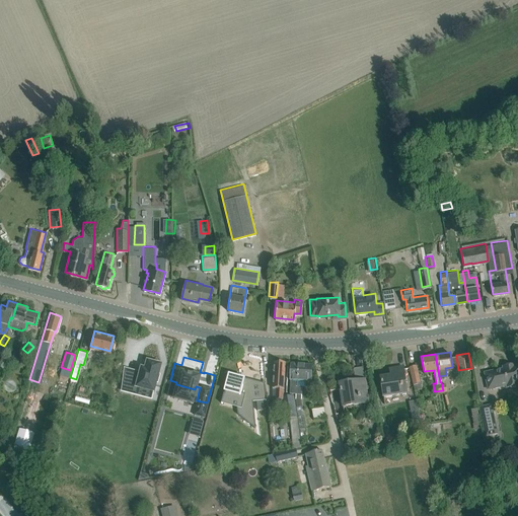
[(124,369),(122,386),(135,390),(137,385),(153,389),(155,380),(157,380),(159,372),(157,372),(160,363),(147,359),(145,367),(141,366),(139,373),(124,369)]
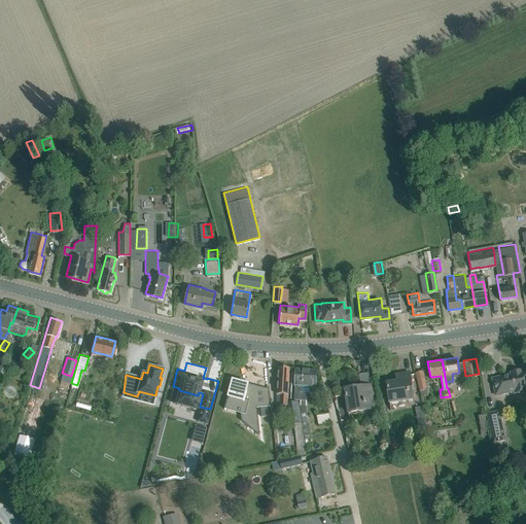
[(287,392),(288,367),(277,365),(276,403),(277,408),(286,409),(286,423),(292,422),(295,447),(304,446),(297,399),(286,398),(287,392)]
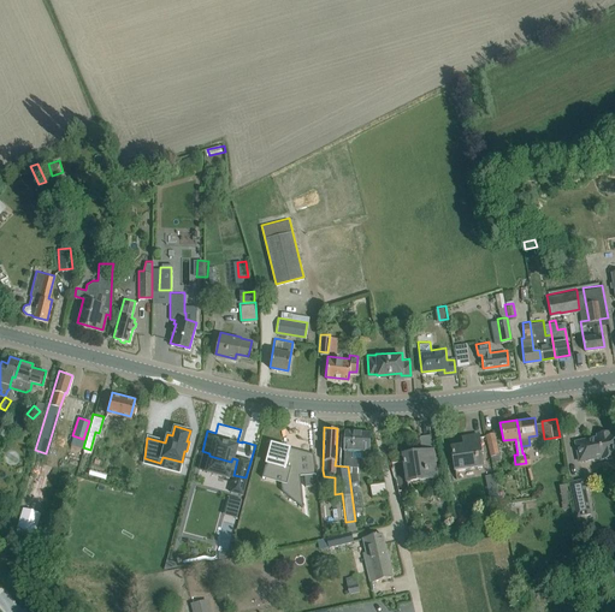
[(368,450),(368,431),(344,428),(343,464),(350,465),(349,470),(356,471),(358,457),(360,457),(361,455),(361,449),(368,450)]
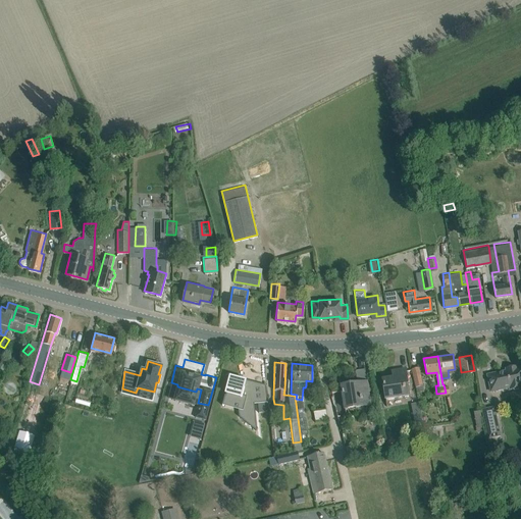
[(366,365),(356,366),(358,378),(367,376),(366,365)]
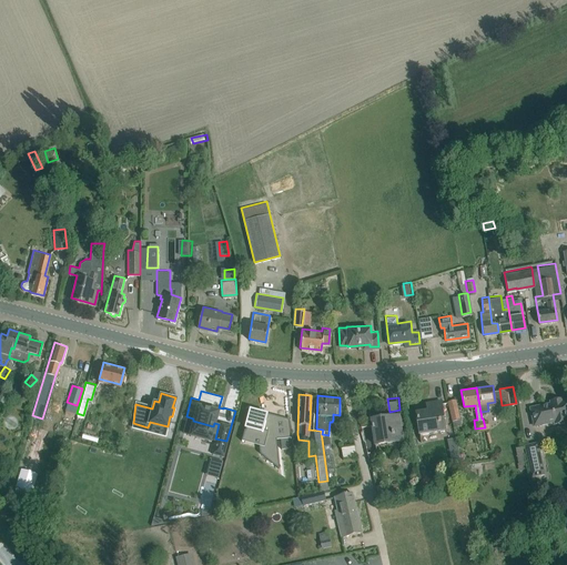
[(461,423),(455,397),(447,399),(453,425),(461,423)]
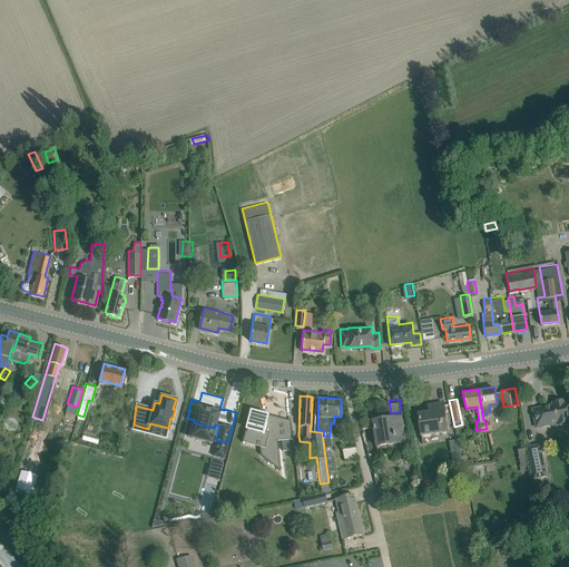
[(568,418),(568,417),(568,399),(563,401),(562,399),(551,401),(552,403),(531,408),(536,424),(556,420),(557,422),(568,419),(568,418)]
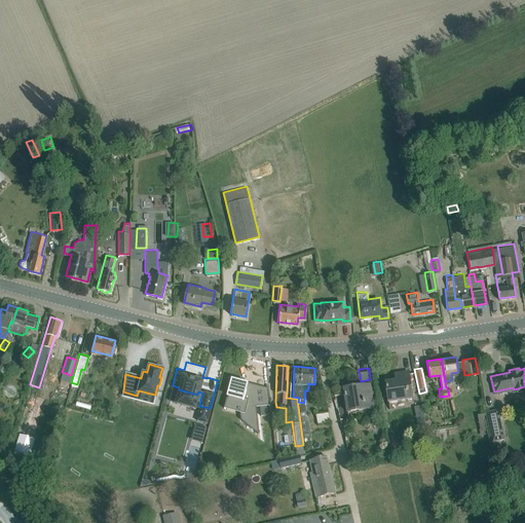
[(411,397),(407,369),(399,371),(400,378),(384,380),(387,401),(411,397)]
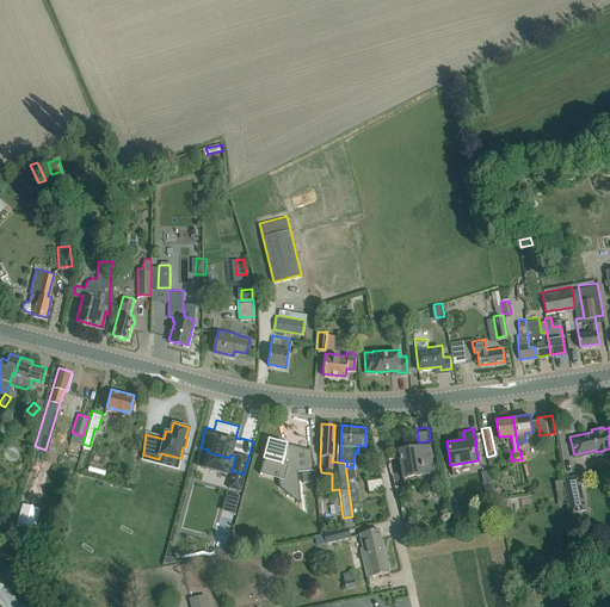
[(264,458),(262,466),(275,470),(272,479),(276,479),(290,483),(293,446),(278,443),(279,440),(270,438),(267,445),(264,458)]
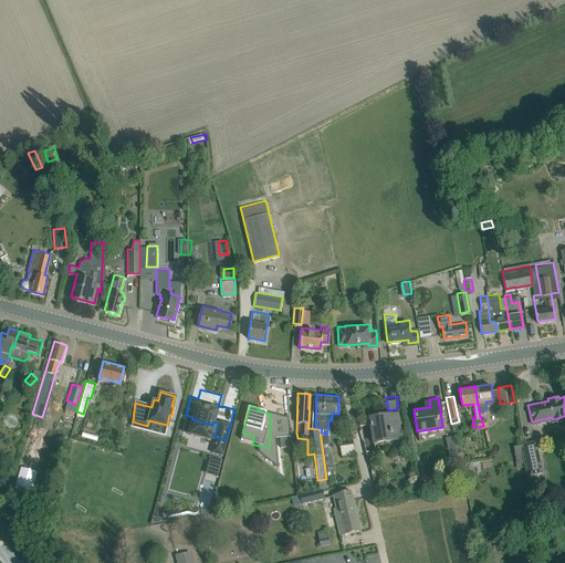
[(400,437),(396,412),(369,416),(373,441),(400,437)]
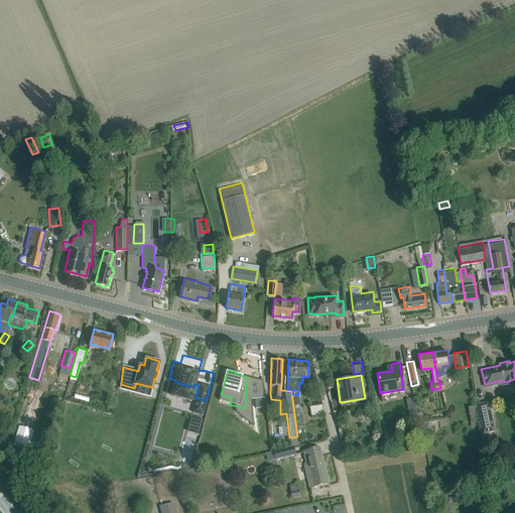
[(447,386),(446,379),(442,380),(442,379),(438,380),(440,388),(443,388),(443,387),(447,386)]
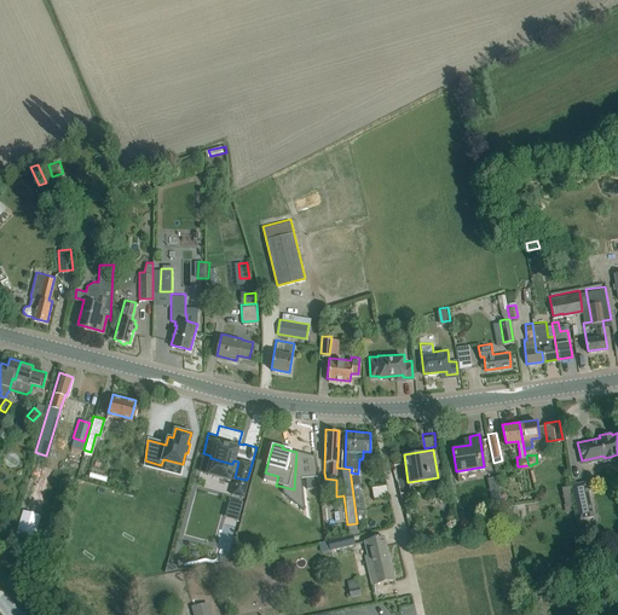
[(30,537),(51,470),(38,465),(17,532),(30,537)]
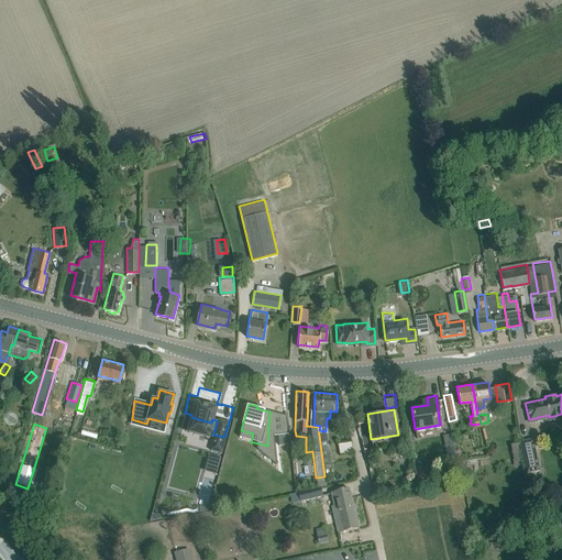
[(444,432),(448,453),(456,452),(453,431),(444,432)]
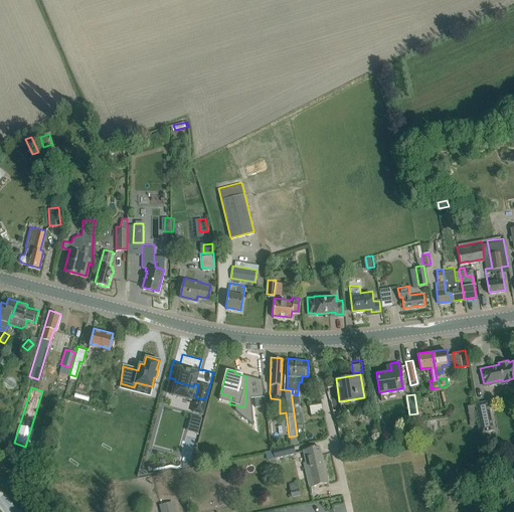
[(493,429),(487,398),(475,401),(481,431),(493,429)]
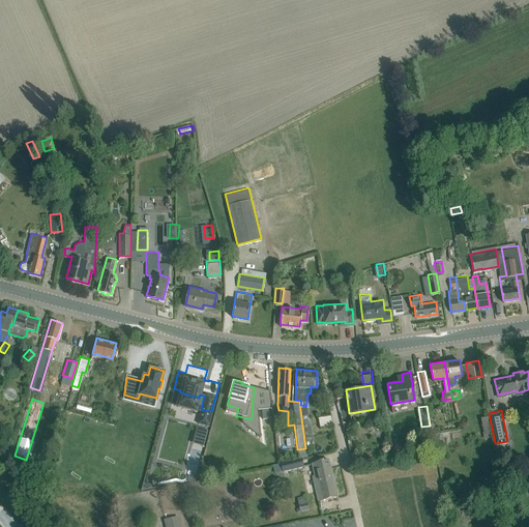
[(322,428),(334,427),(333,415),(321,416),(322,428)]
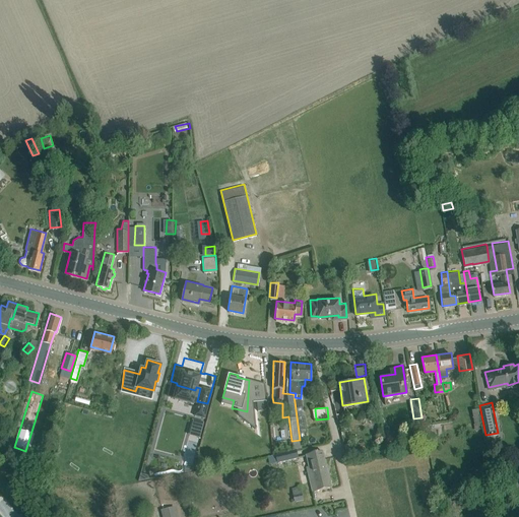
[(481,423),(478,407),(471,408),(475,424),(481,423)]
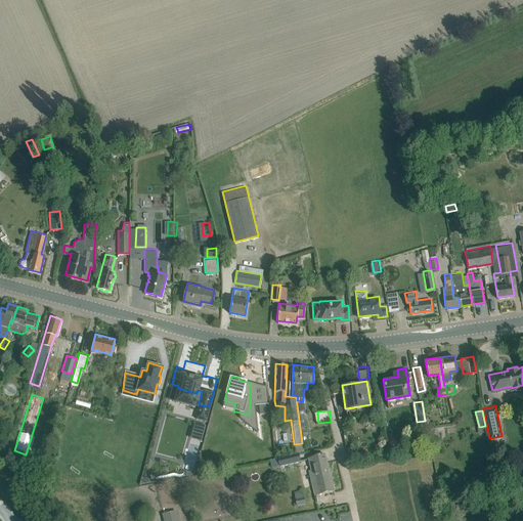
[(203,438),(207,423),(194,420),(190,435),(203,438)]
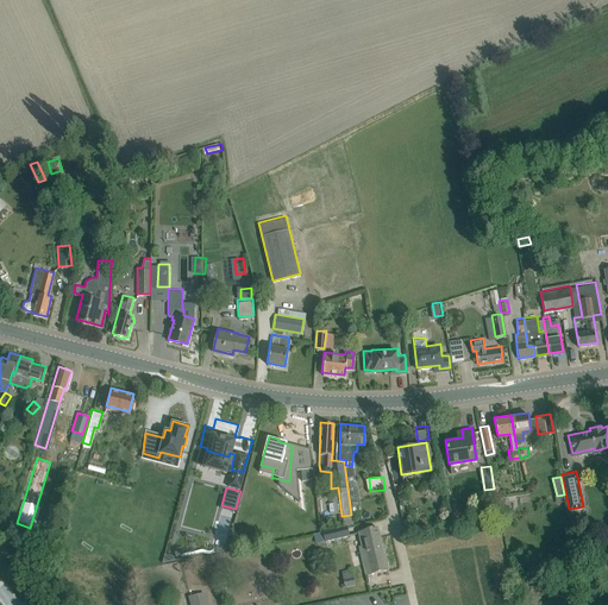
[(219,506),(217,535),(227,537),(231,508),(219,506)]
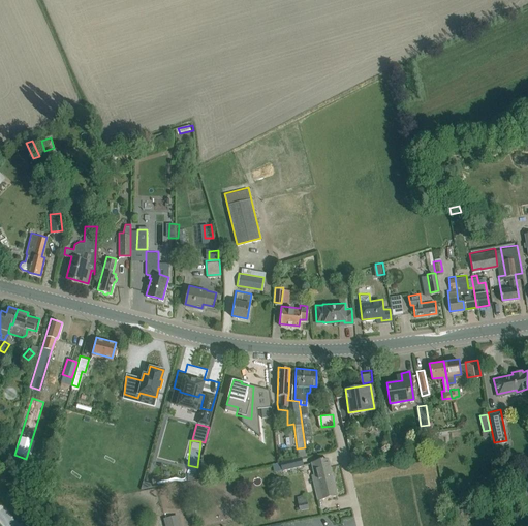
[(303,463),(301,455),(280,460),(281,468),(303,463)]
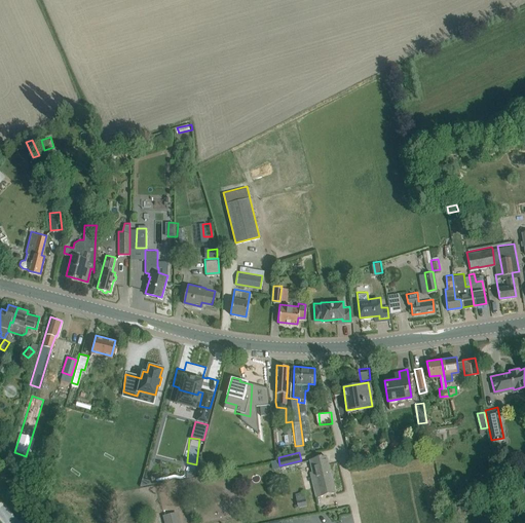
[(334,491),(326,454),(321,456),(321,455),(320,455),(320,456),(308,458),(308,459),(311,458),(312,463),(310,464),(311,471),(309,471),(314,495),(334,491)]
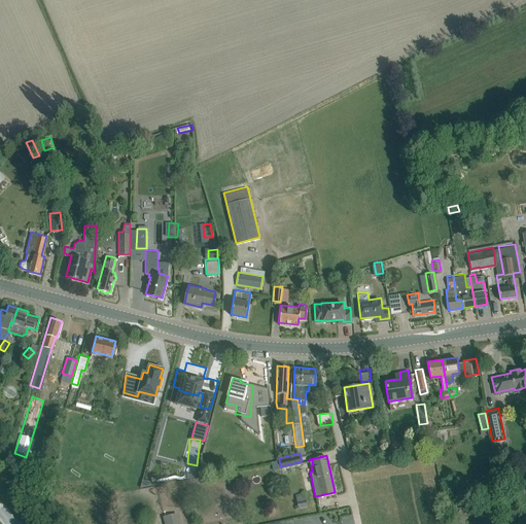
[(160,466),(147,468),(150,484),(163,482),(160,466)]
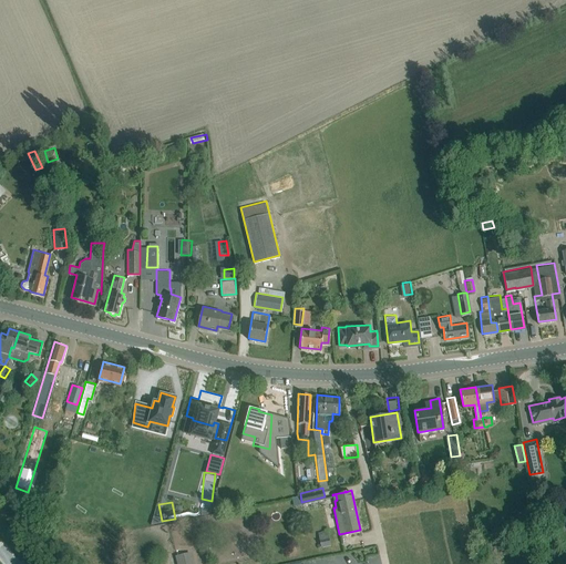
[(329,542),(327,529),(317,531),(320,544),(329,542)]
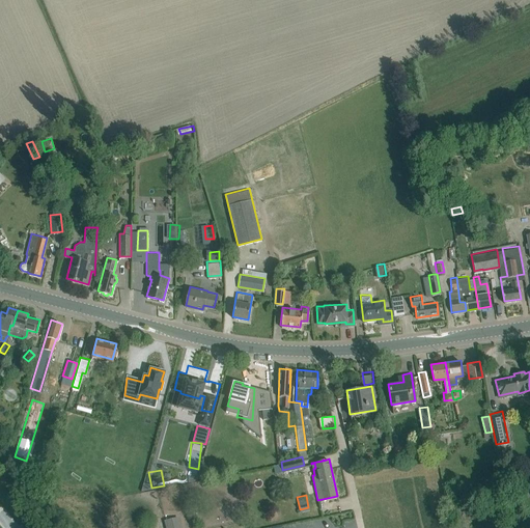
[(179,527),(176,513),(164,518),(166,527),(179,527)]
